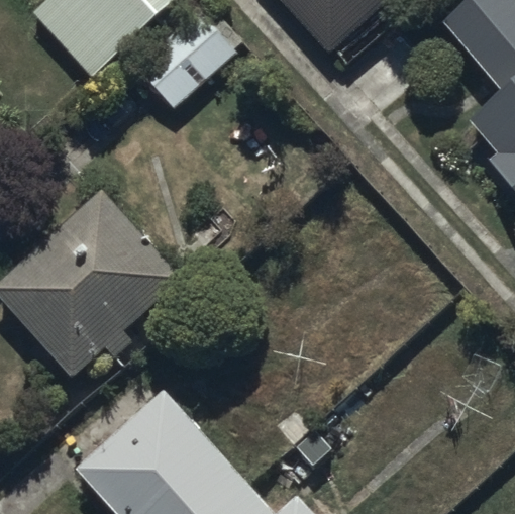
[(43,0),(31,12),(89,77),(175,0),(43,0)]
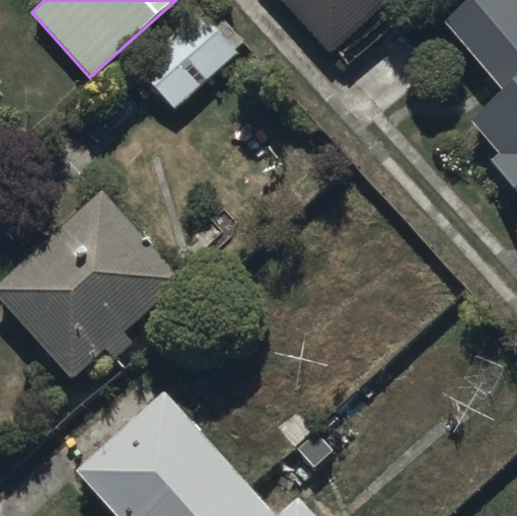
[(198,2),(202,7),(136,68),(174,109),(246,44),(206,0),(200,0),(198,2)]
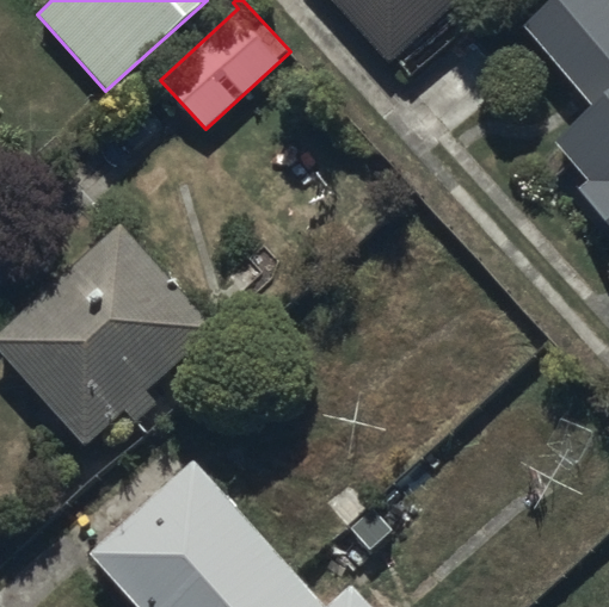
[(330,0),(391,68),(465,0),(330,0)]
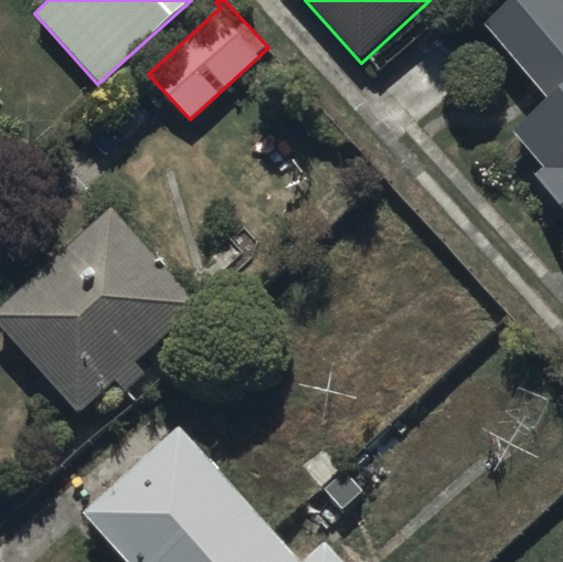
[(509,0),(482,23),(551,103),(517,134),(545,167),(535,176),(562,207),(562,0),(509,0)]
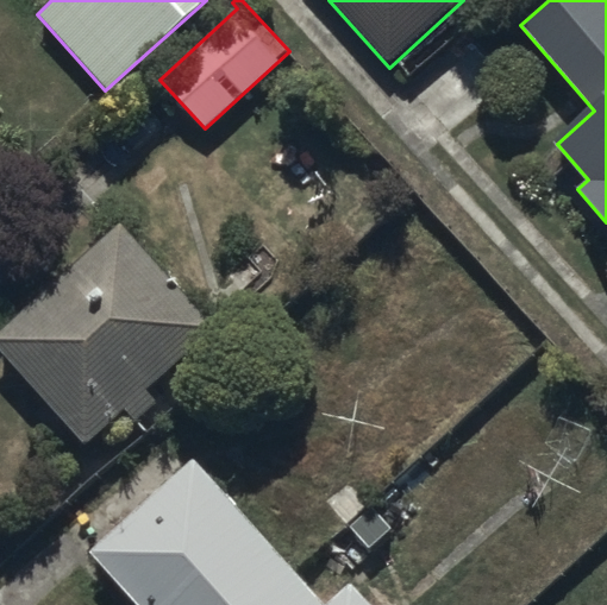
[(0,190),(13,180),(0,163),(0,190)]
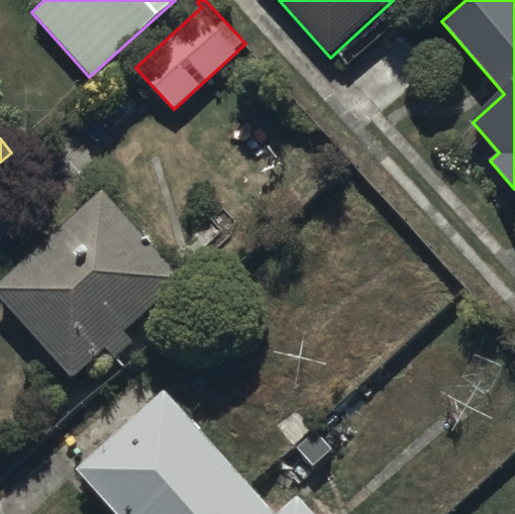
[(183,277),(104,188),(0,277),(0,294),(74,379),(107,349),(115,358),(133,342),(122,330),(183,277)]
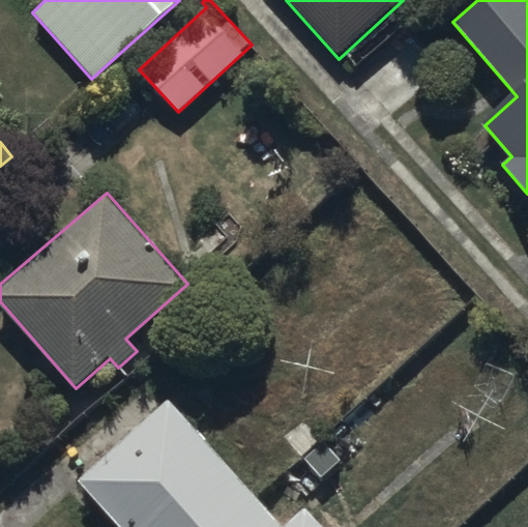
[(284,526),(283,526),(169,398),(79,477),(122,526),(329,526),(310,504),(284,526)]
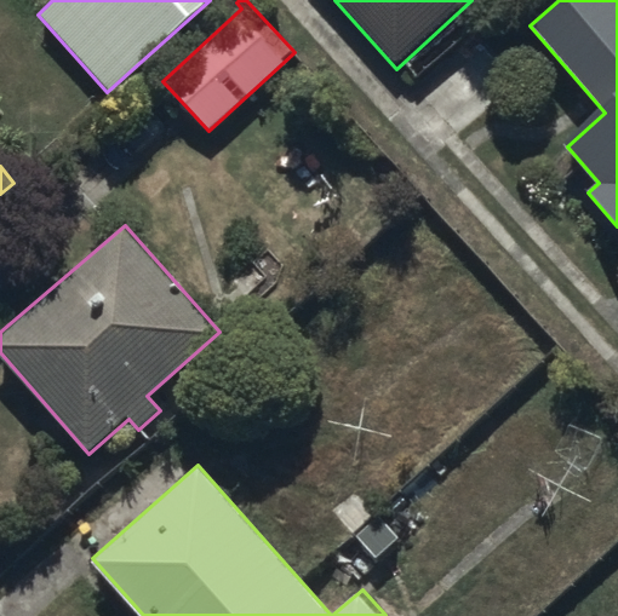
[(354,483),(303,528),(353,585),(404,539),(354,483)]
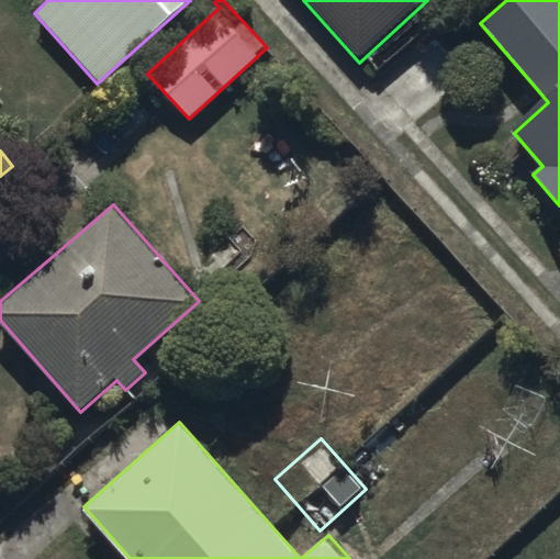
All buildings are outlined.
